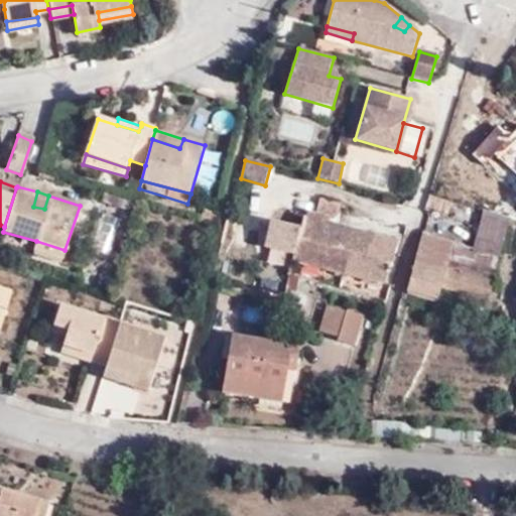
[(316,212),(320,199),(300,194),(295,212),(306,215),(312,217),(314,211),(316,212)]
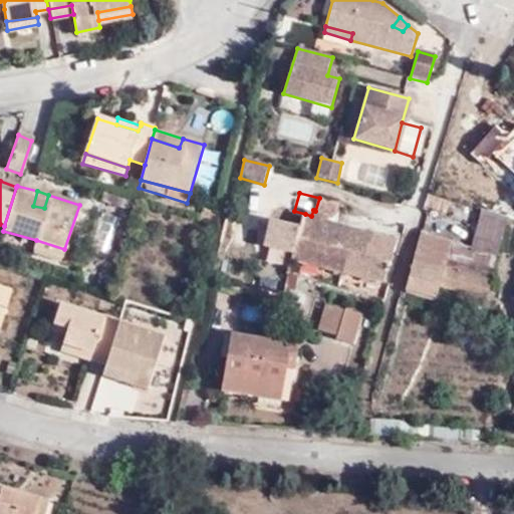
[(319,197),(319,198),(315,211),(313,210),(311,216),(305,214),(294,259),(382,282),(397,238),(334,224),(339,202),(319,197)]
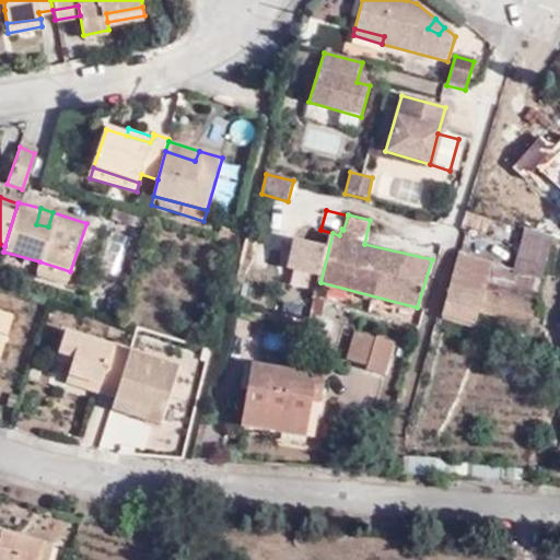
[(544,278),(556,235),(526,226),(514,269),(544,278)]
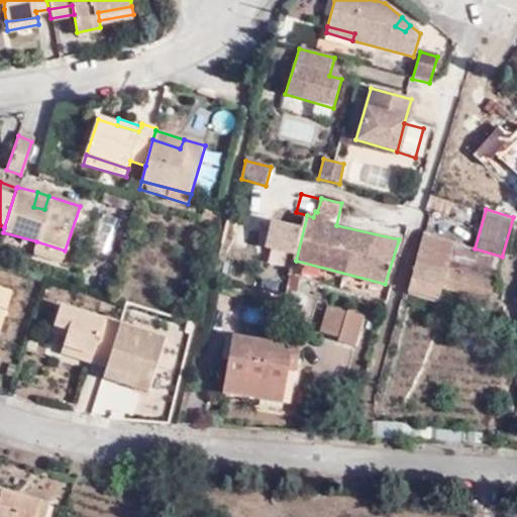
[(468,275),(475,248),(426,233),(409,291),(438,300),(440,296),(443,286),(489,299),(494,282),(468,275)]
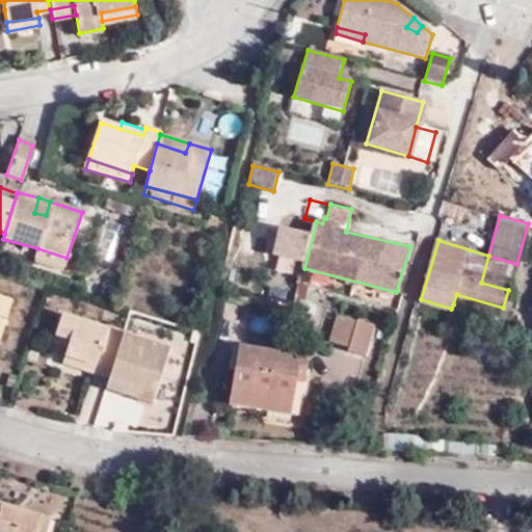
[(67,258),(37,248),(35,257),(64,265),(67,258)]
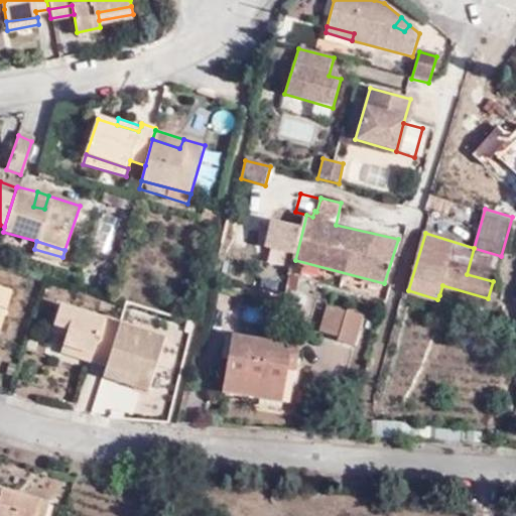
[(493,281),(501,256),(474,248),(467,274),(493,281)]
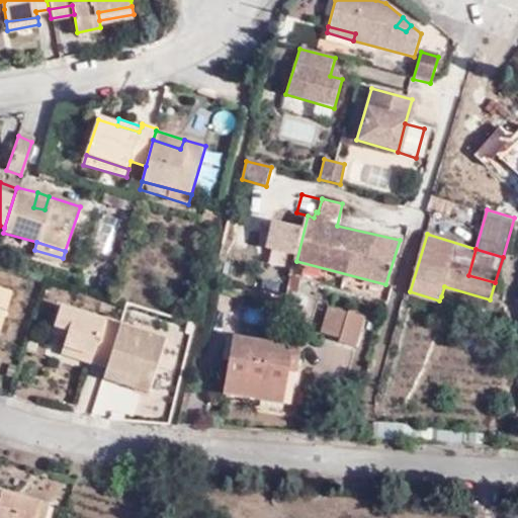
[(294,259),(277,254),(272,271),(290,275),(294,259)]
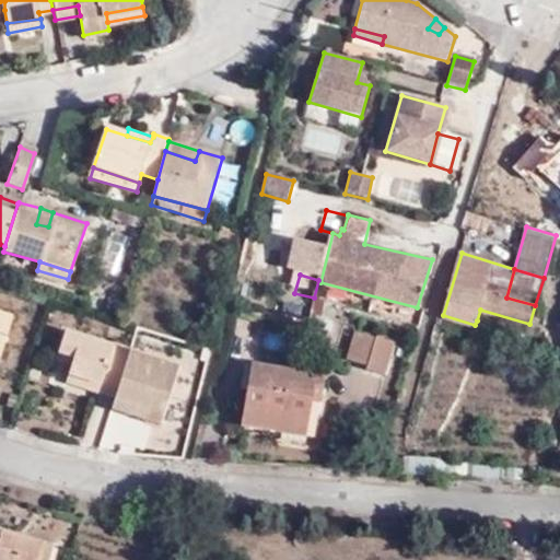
[(315,299),(311,316),(342,325),(349,308),(315,299)]
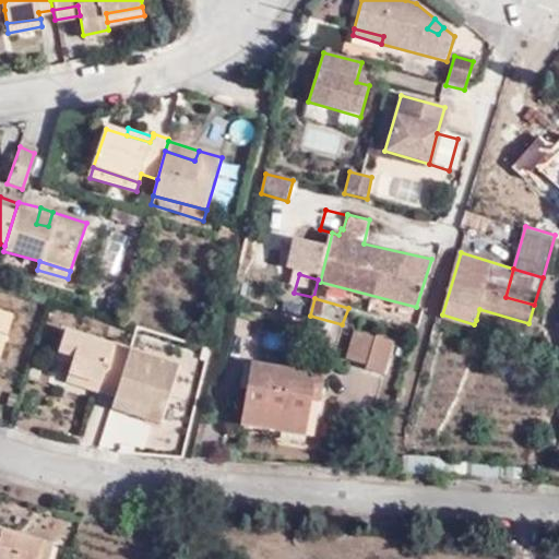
[(479,309),(476,320),(525,334),(528,323),(479,309)]
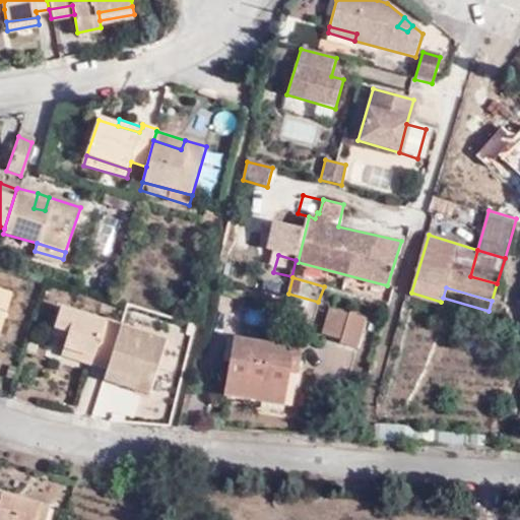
[(0,293),(0,338),(1,339),(13,298),(0,293)]
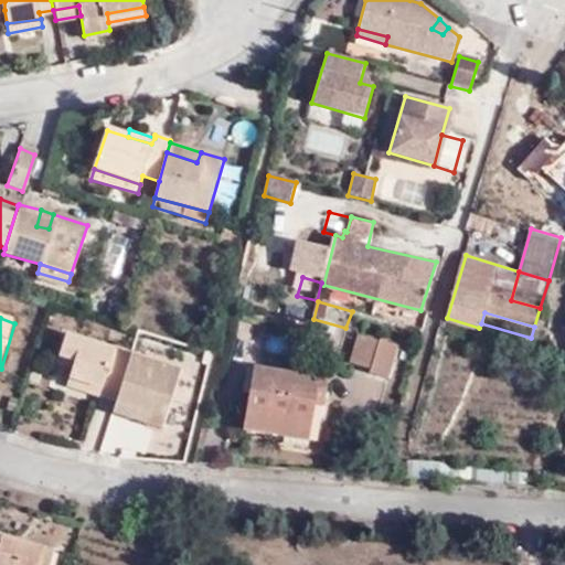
[(115,407),(131,353),(66,332),(61,355),(76,361),(75,368),(70,384),(100,394),(98,402),(115,407)]
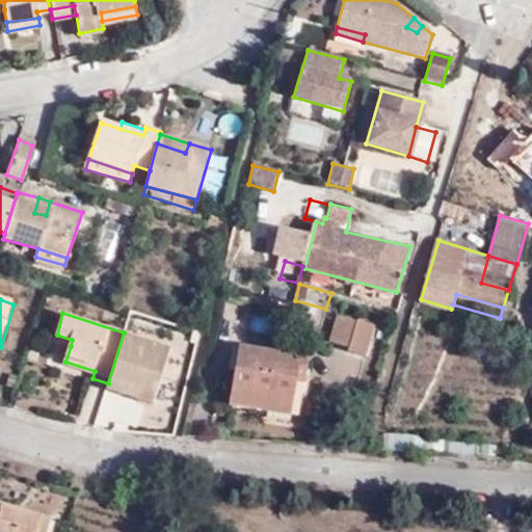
[(351,347),(358,320),(340,315),(331,341),(351,347)]
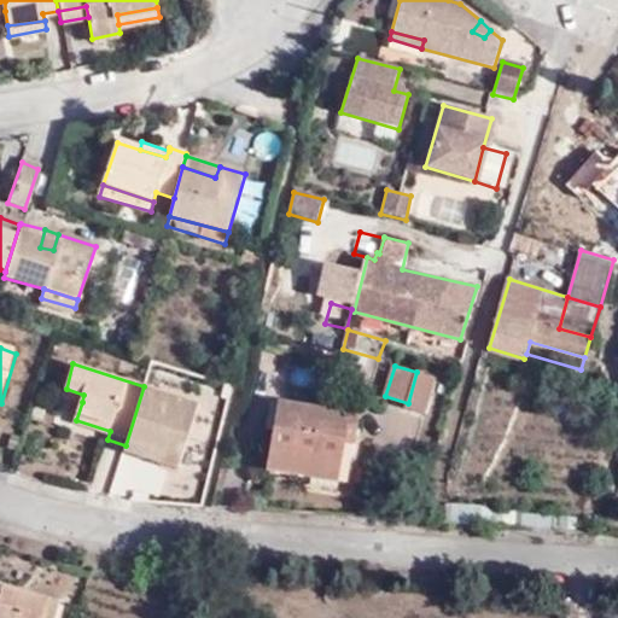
[(436,378),(417,372),(408,403),(407,408),(425,414),(436,378)]
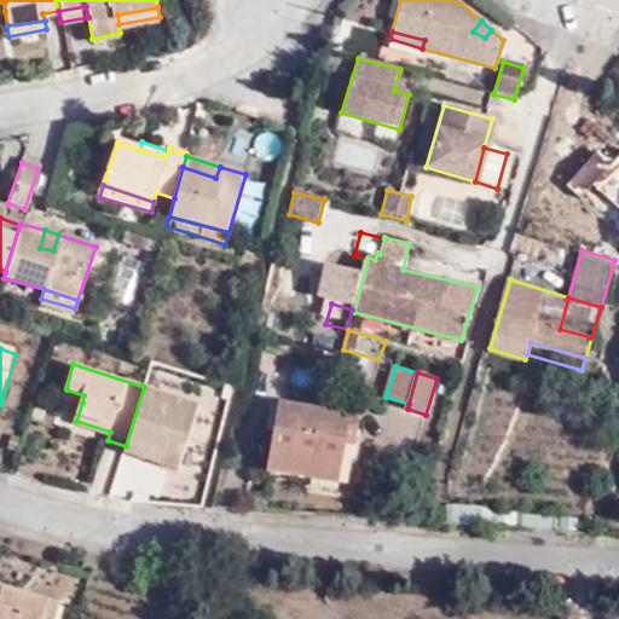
[(166,393),(144,387),(126,446),(125,451),(145,457),(149,446),(184,458),(200,404),(181,398),(179,406),(162,400),(166,393)]
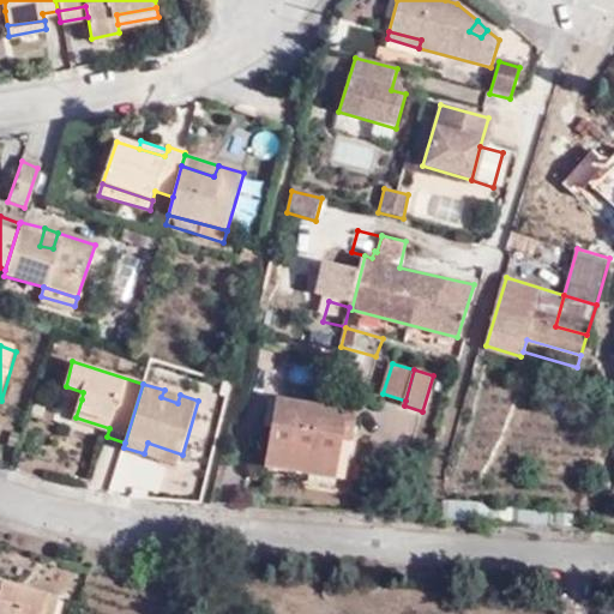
[(83,392),(66,386),(65,392),(82,399),(83,392)]
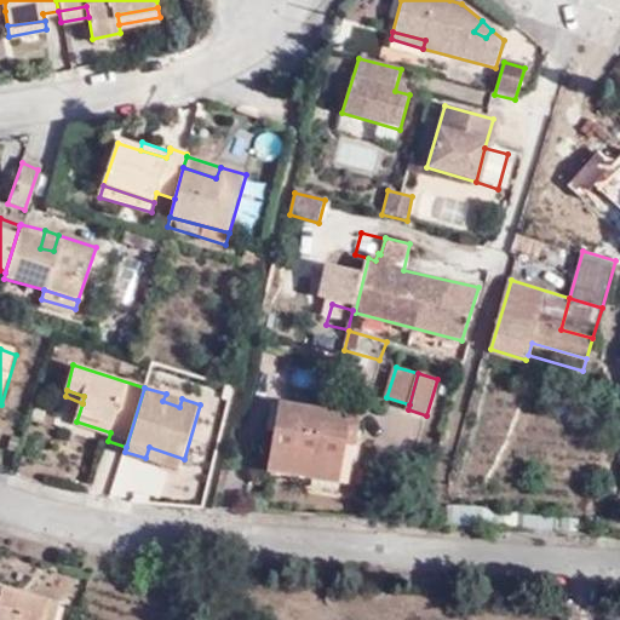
[(182,399),(166,394),(162,401),(179,407),(182,399)]
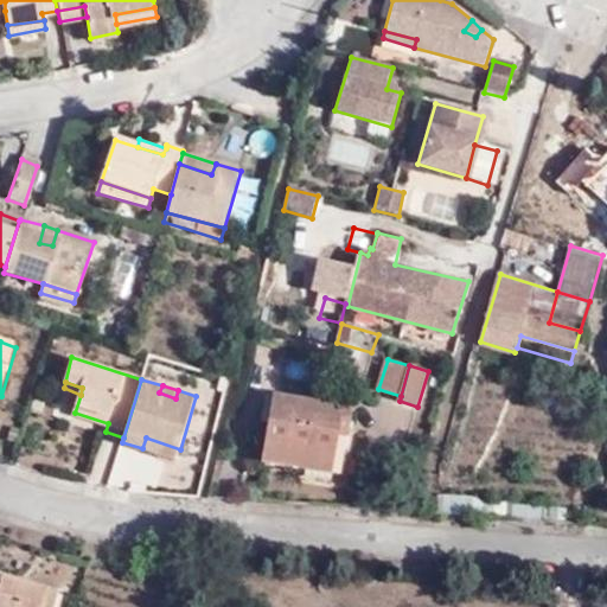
[(340,432),(350,433),(353,408),(275,397),(262,465),(343,475),(345,458),(337,457),(340,432)]
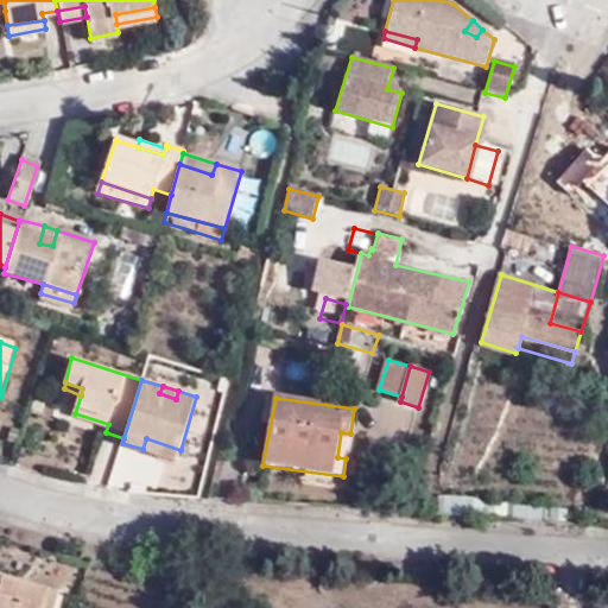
[(73,422),(106,432),(108,424),(75,413),(73,422)]
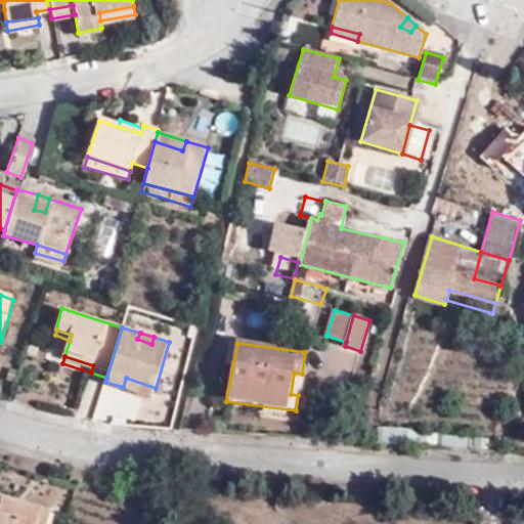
[(298,395),(302,374),(294,373),(291,394),(298,395)]
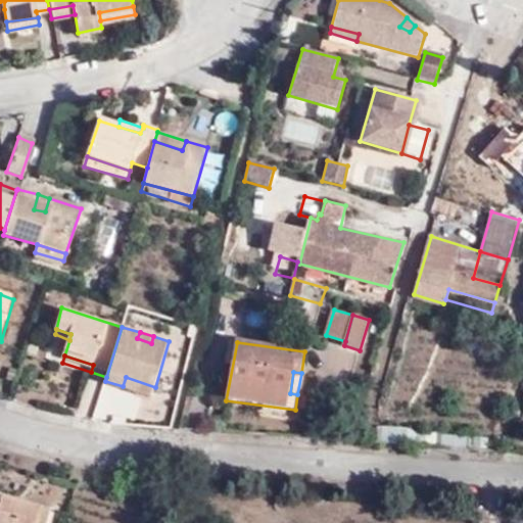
[(126,377),(123,386),(122,393),(150,401),(155,387),(126,377)]
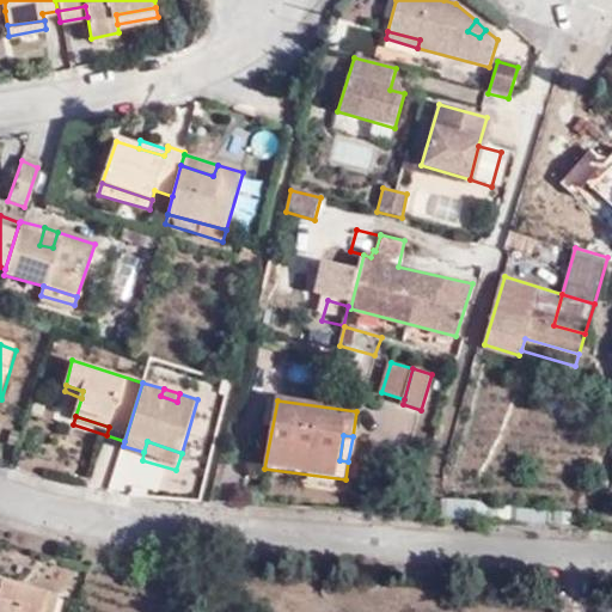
[(361,463),(348,461),(346,479),(357,481),(361,463)]
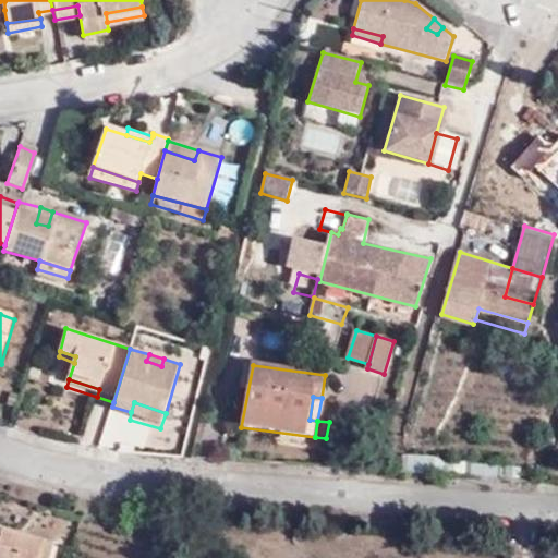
[(40,557),(47,538),(7,526),(0,546),(0,557),(40,557)]
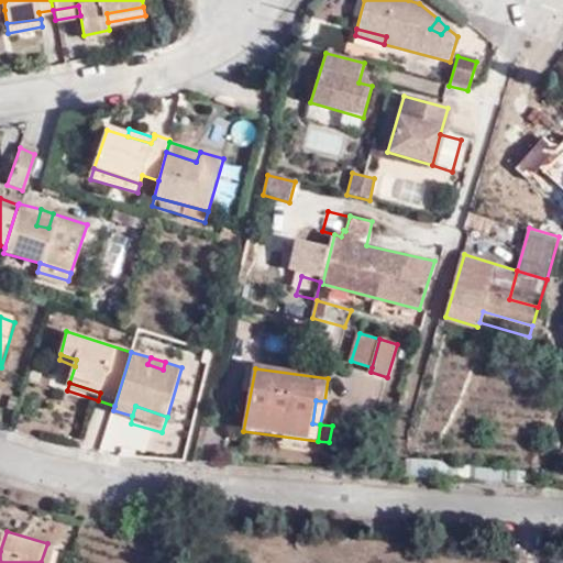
[(51,562),(56,545),(47,543),(41,562),(51,562)]
